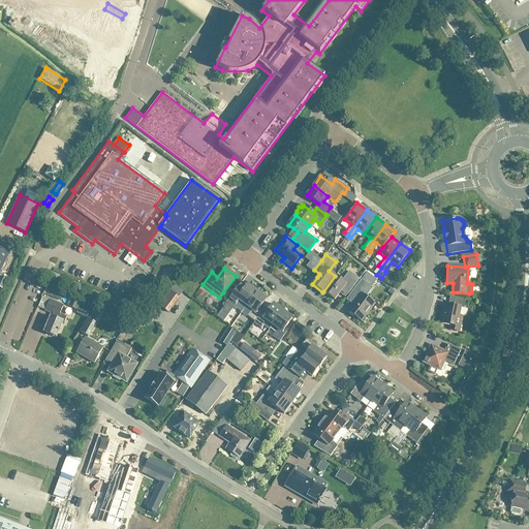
[(335,276),(323,291),(334,300),(339,292),(341,290),(347,294),(359,279),(349,271),(342,281),(335,276)]
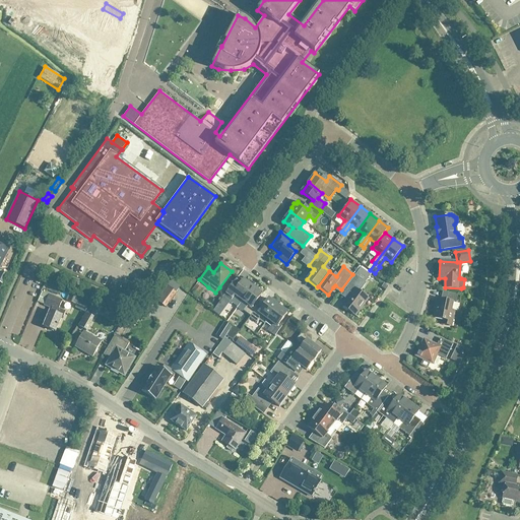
[(354,274),(341,293),(348,298),(346,300),(341,306),(354,316),(368,299),(359,291),(366,282),(365,282),(371,275),(361,267),(354,274)]
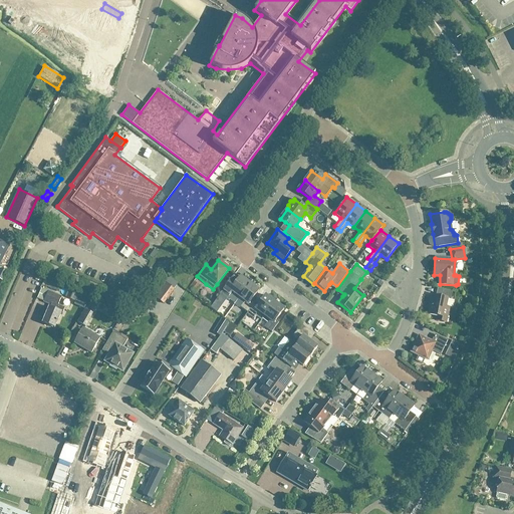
[(230,280),(220,294),(221,295),(228,300),(229,299),(234,303),(249,283),(240,276),(237,280),(233,276),(230,280)]
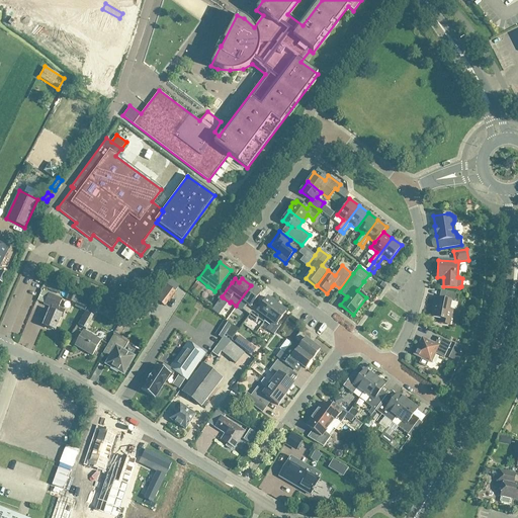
[(196,293),(200,283),(192,280),(188,290),(196,293)]
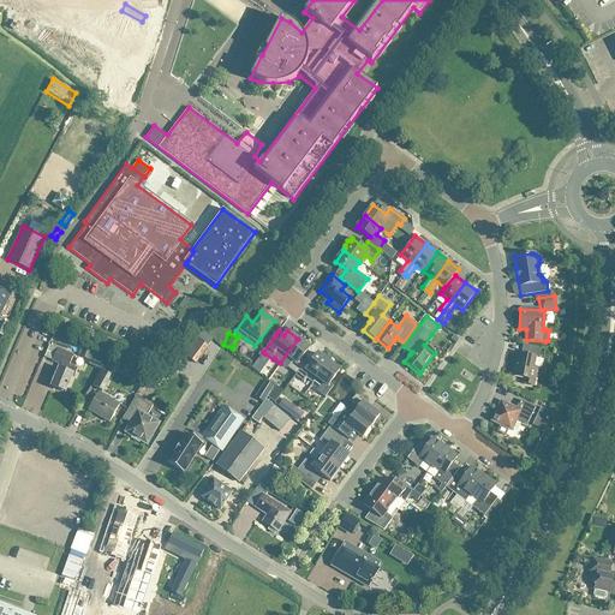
[(183,354),(195,363),(208,346),(196,336),(183,354)]
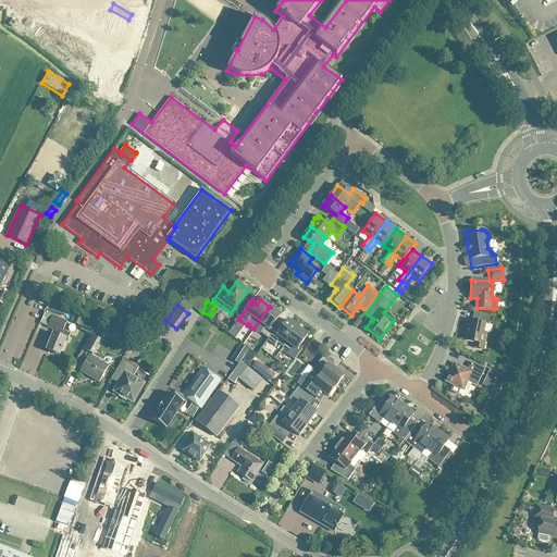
[(270,307),(254,329),(254,330),(257,332),(260,333),(268,338),(275,329),(272,325),(281,314),(279,313),(279,311),(274,307),(272,309),(270,307)]
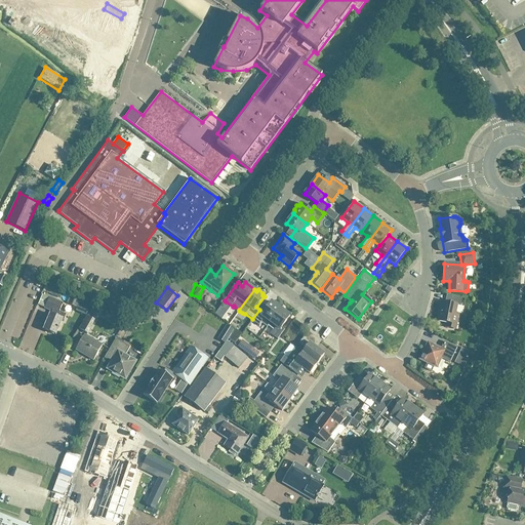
[(42,294),(37,306),(44,309),(43,310),(50,313),(43,330),(55,334),(62,320),(63,321),(66,315),(58,312),(63,303),(42,294)]
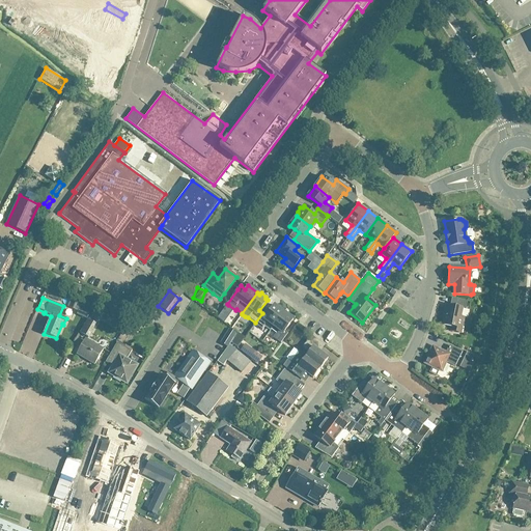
[(460,316),(462,309),(466,309),(467,301),(451,298),(450,306),(446,305),(442,325),(452,327),(451,331),(460,333),(464,317),(460,316)]
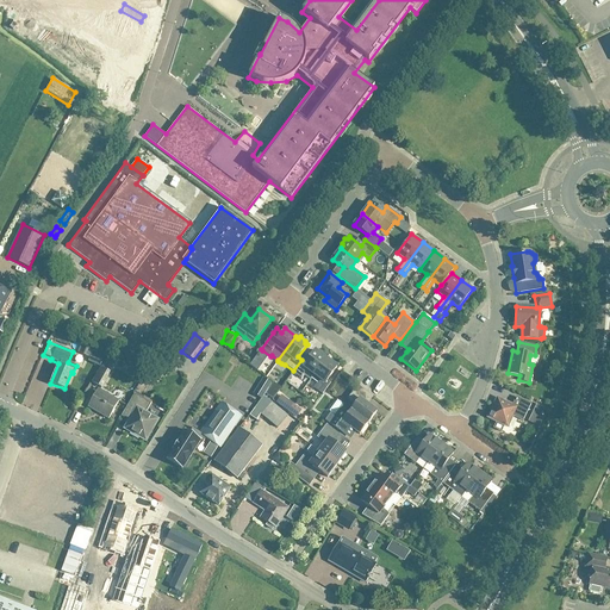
[(82,344),(79,352),(89,356),(92,349),(82,344)]
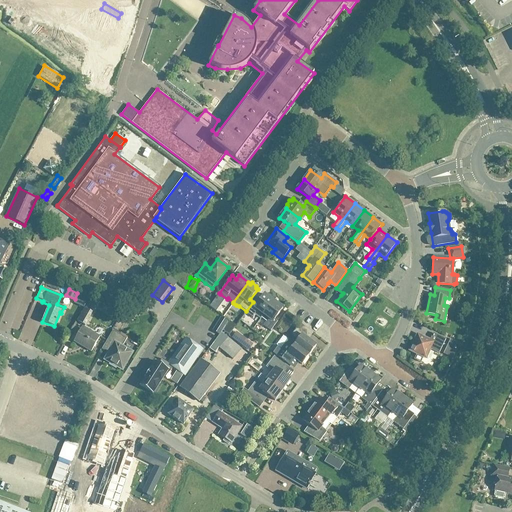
[(185,292),(171,311),(178,317),(193,297),(185,292)]
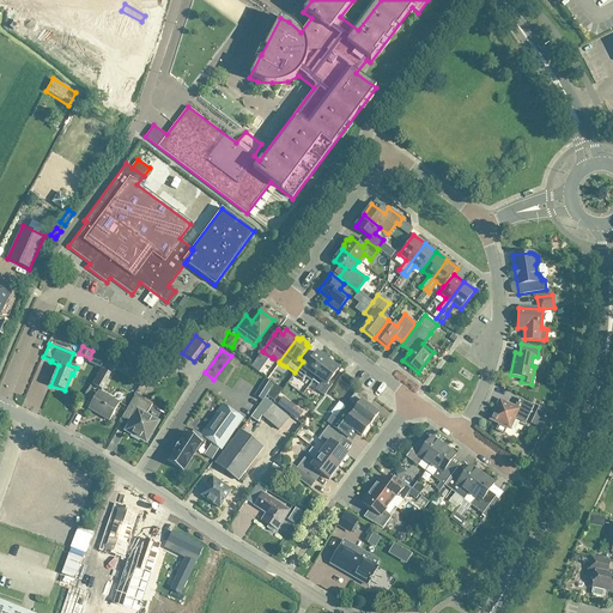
[(315,376),(327,360),(316,352),(305,366),(302,363),(293,374),(303,381),(305,377),(311,382),(313,380),(315,376)]
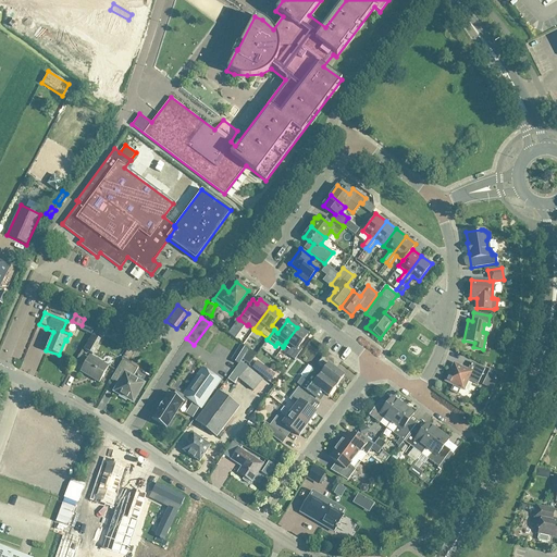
[(72,322),(69,329),(75,332),(78,324),(72,322)]
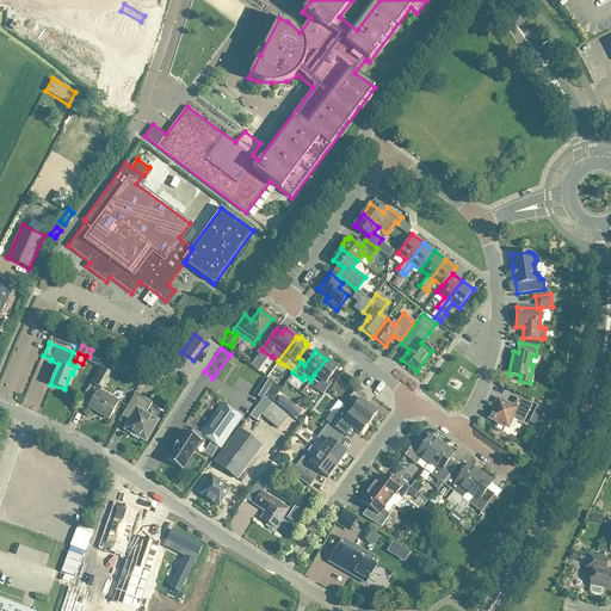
[(100,368),(92,383),(100,388),(110,372),(104,369),(105,365),(107,366),(107,368),(112,370),(118,359),(115,358),(107,355),(100,368)]
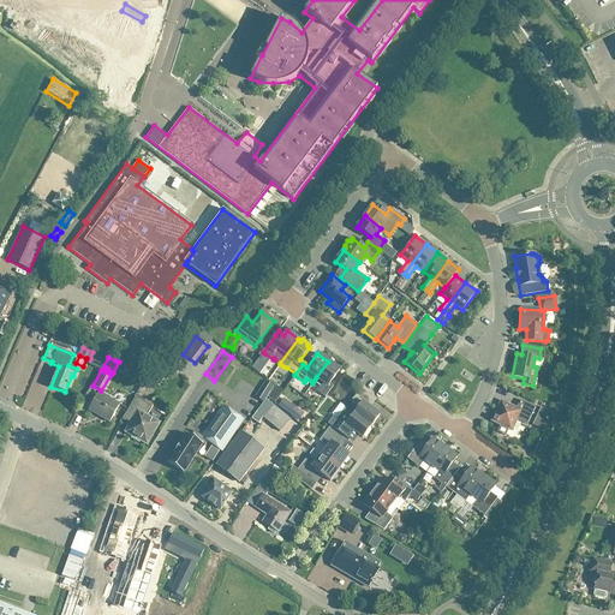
[(316,377),(314,381),(320,386),(316,392),(321,395),(340,370),(328,362),(316,377)]
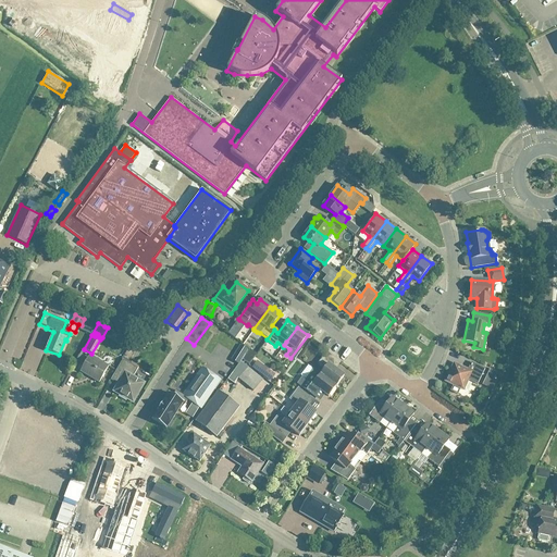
[(333,353),(343,359),(349,348),(339,343),(333,353)]
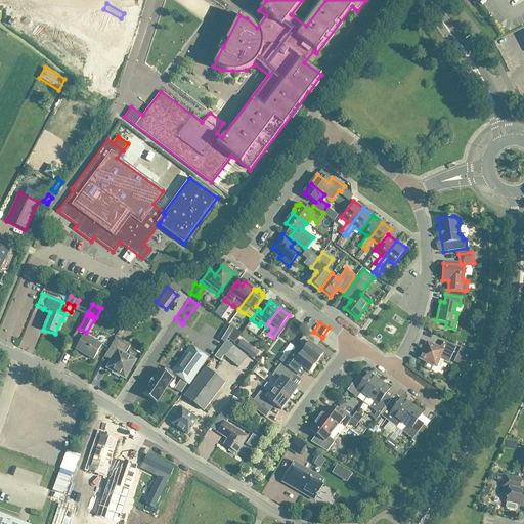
[(222,331),(229,335),(233,330),(226,324),(222,331)]
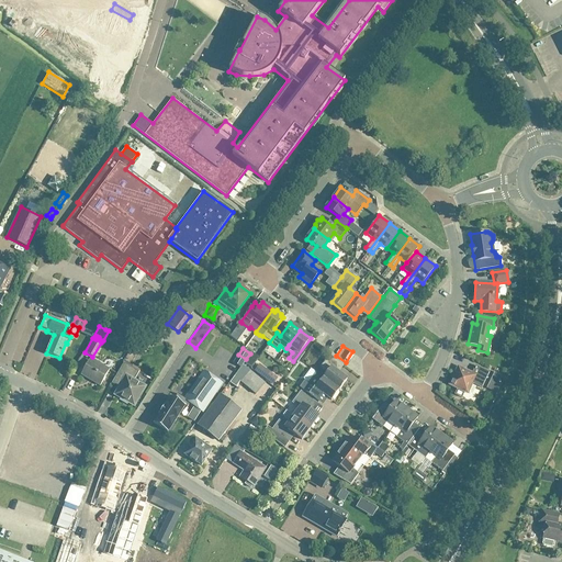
[(324,378),(339,390),(347,379),(338,372),(344,366),(329,355),(319,367),(327,372),(324,378)]
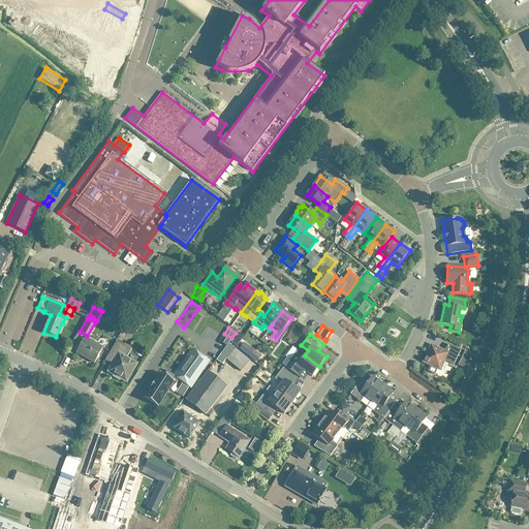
[(85,337),(75,352),(93,363),(102,347),(85,337)]
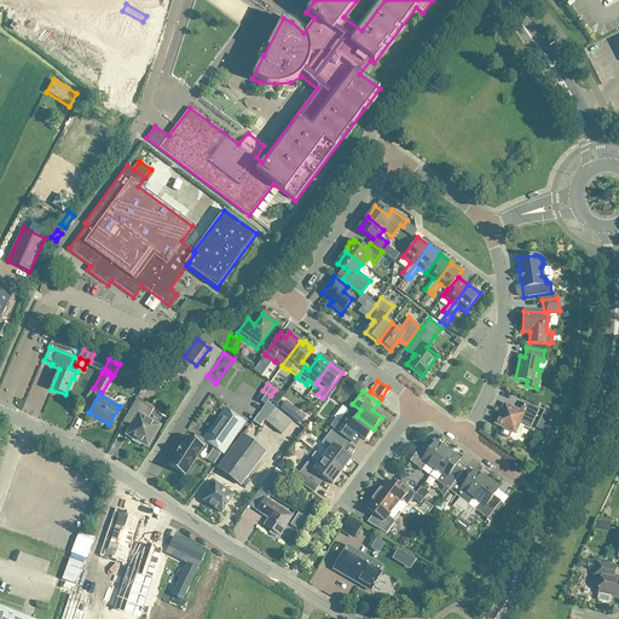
[(316,412),(325,418),(335,403),(325,397),(316,412)]
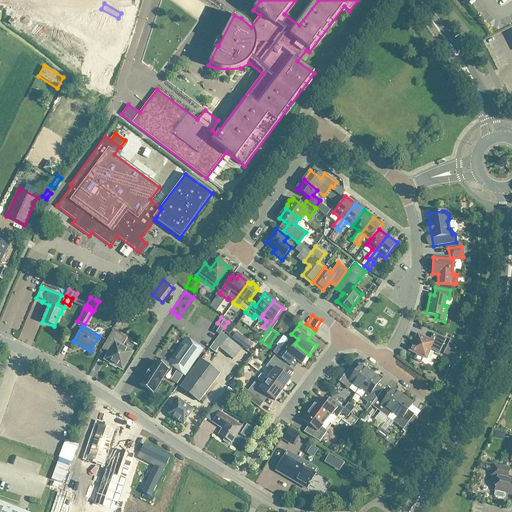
[(245,348),(250,342),(234,329),(229,335),(245,348)]
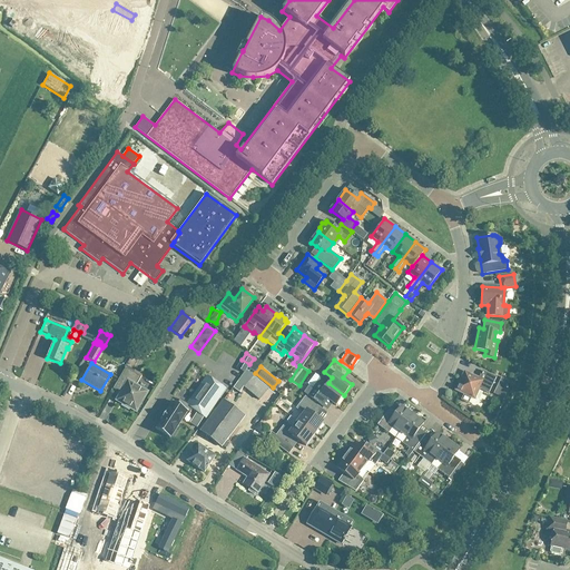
[(125,390),(123,393),(121,392),(116,400),(123,404),(121,405),(128,410),(129,408),(136,411),(147,392),(133,383),(137,375),(126,369),(116,384),(125,390)]
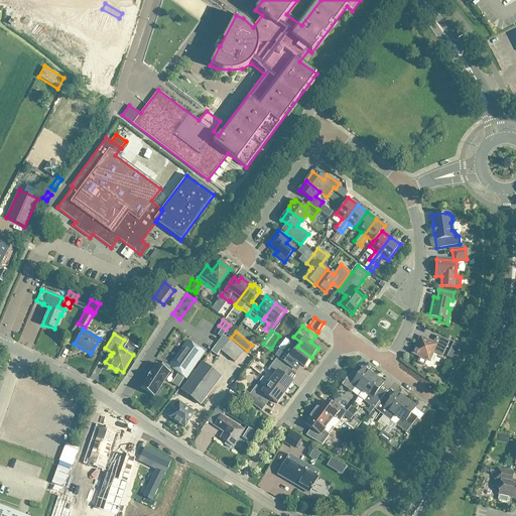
[(224,335),(211,351),(216,356),(220,351),(234,362),(243,351),(224,335)]
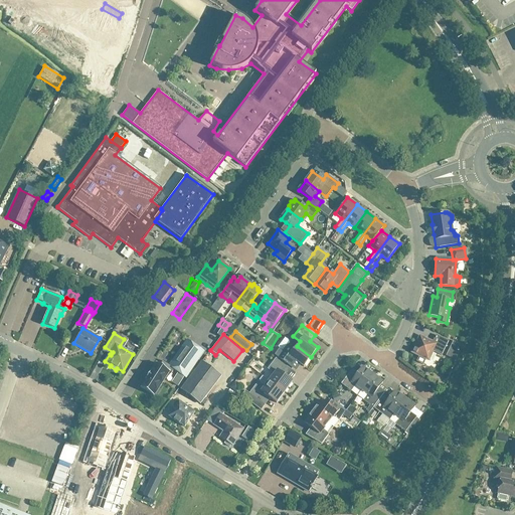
[(411,352),(418,356),(416,360),(417,362),(422,364),(423,363),(425,359),(427,360),(433,351),(441,355),(448,341),(436,335),(432,342),(419,336),(411,352)]
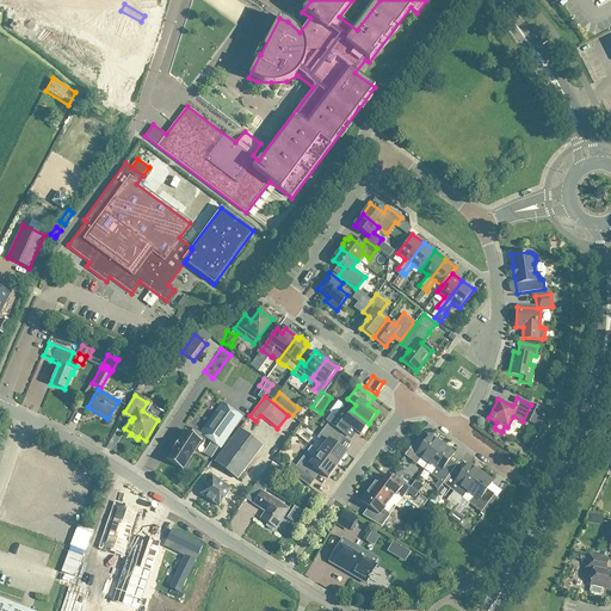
[(221,402),(210,417),(199,432),(192,427),(190,433),(185,431),(166,460),(181,470),(201,442),(203,443),(205,438),(220,449),(242,417),(221,402)]
